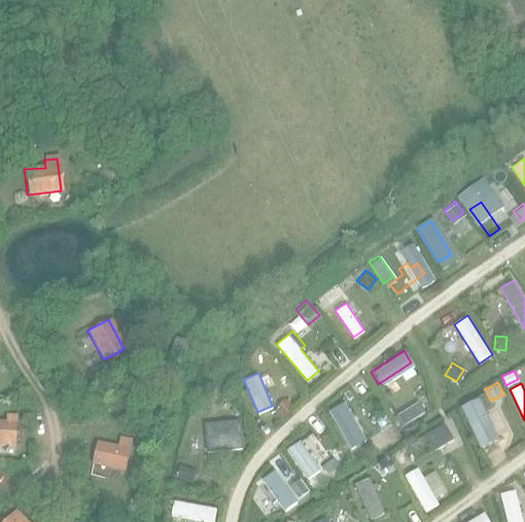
[(282,396),(274,403),(281,412),(289,406),(282,396)]
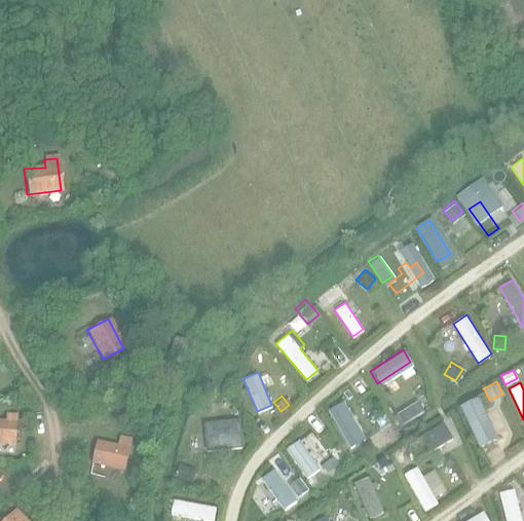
[(478,398),(460,406),(480,448),(497,440),(478,398)]
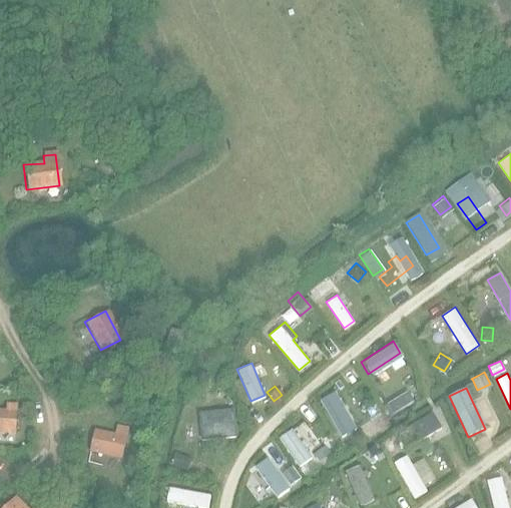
[(407,390),(387,402),(393,412),(413,399),(407,390)]
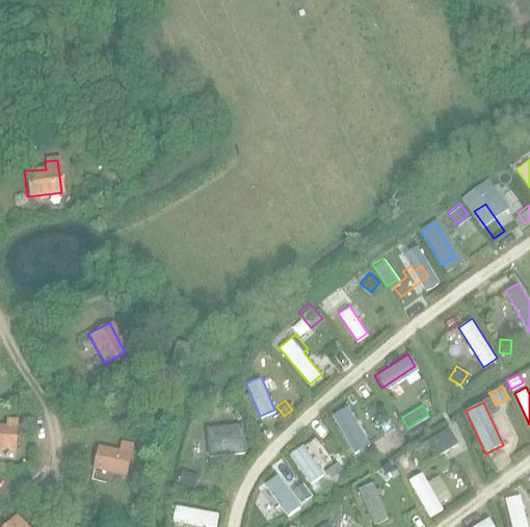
[(341,406),(330,413),(350,447),(361,441),(360,439),(368,433),(355,412),(347,417),(341,406)]
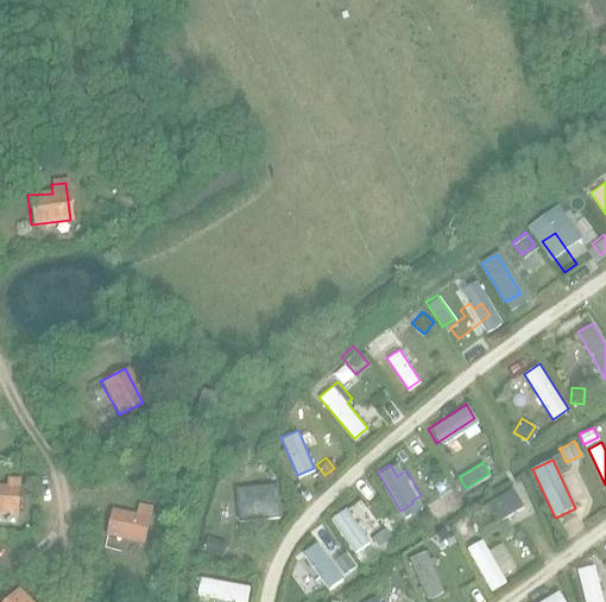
[(0,508),(16,511),(17,485),(0,482),(0,508)]
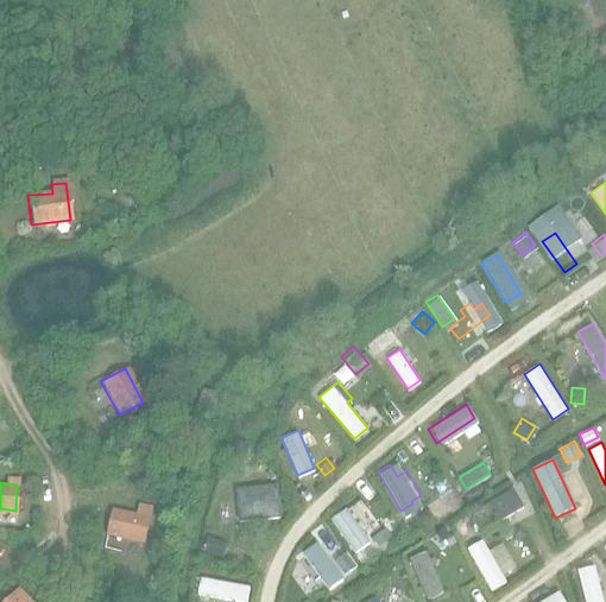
[(278,483),(234,487),(238,520),(281,518),(278,483)]
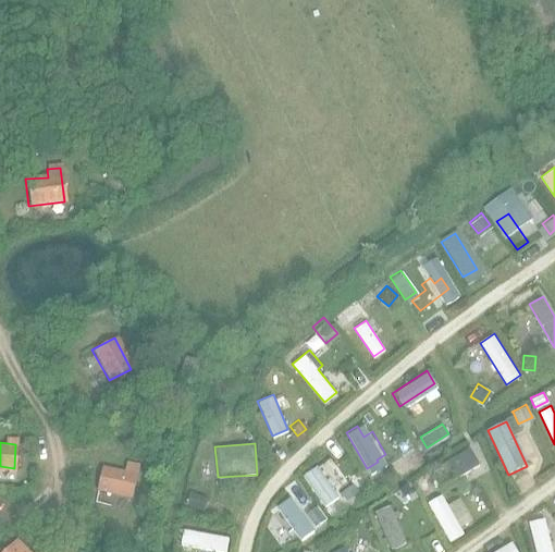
[(468,448),(440,464),(448,479),(477,462),(468,448)]
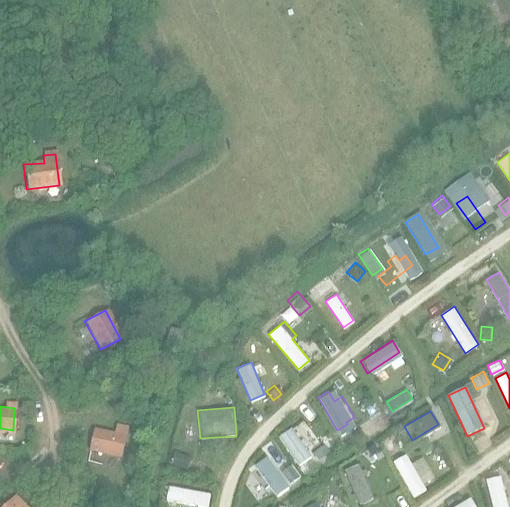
[(367,418),(356,426),(360,431),(361,433),(372,424),(367,418)]
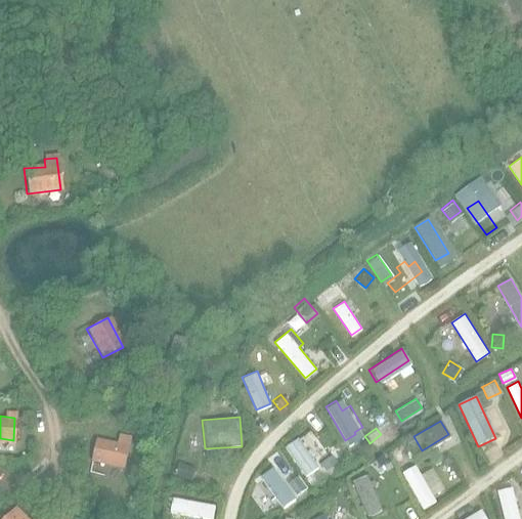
[(117,432),(115,441),(126,444),(128,434),(117,432)]
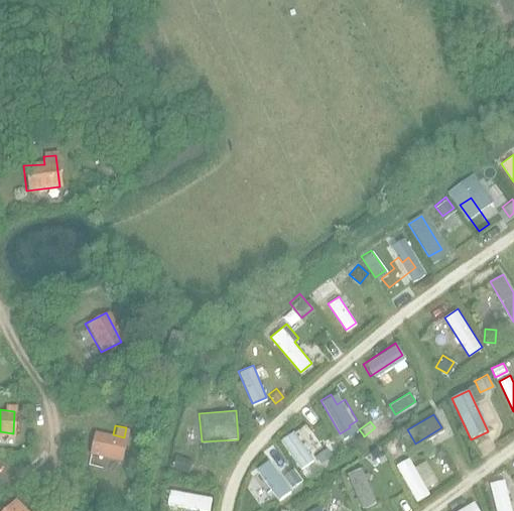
[(89,452),(119,459),(124,437),(113,434),(94,430),(89,452)]
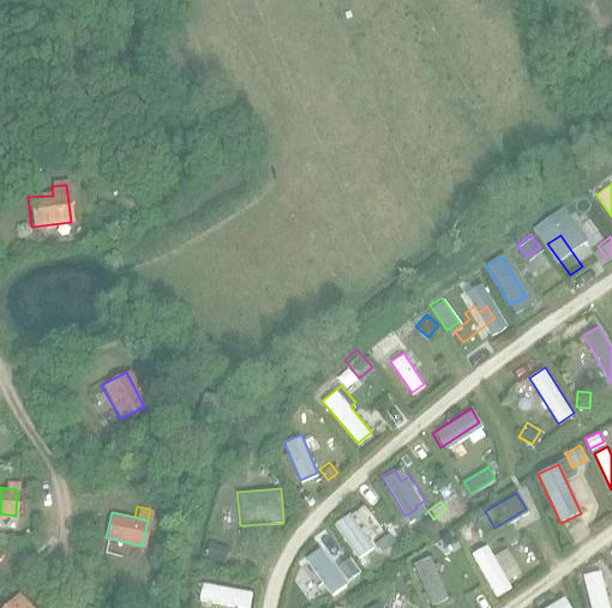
[(373,547),(349,512),(334,523),(358,558),(373,547)]
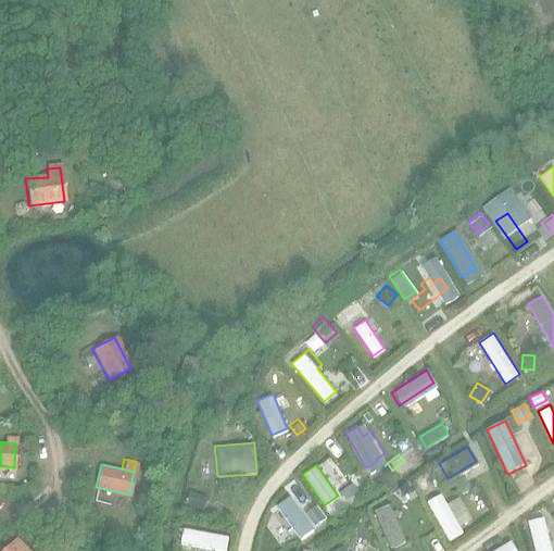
[(406,479),(397,486),(397,487),(401,493),(412,487),(406,479)]
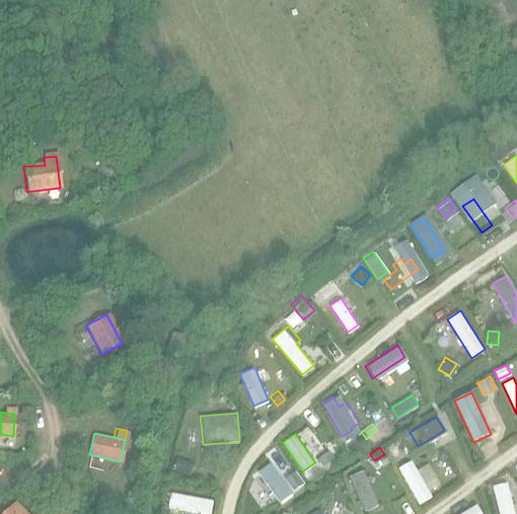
[(326,449),(316,456),(321,462),(331,456),(326,449)]
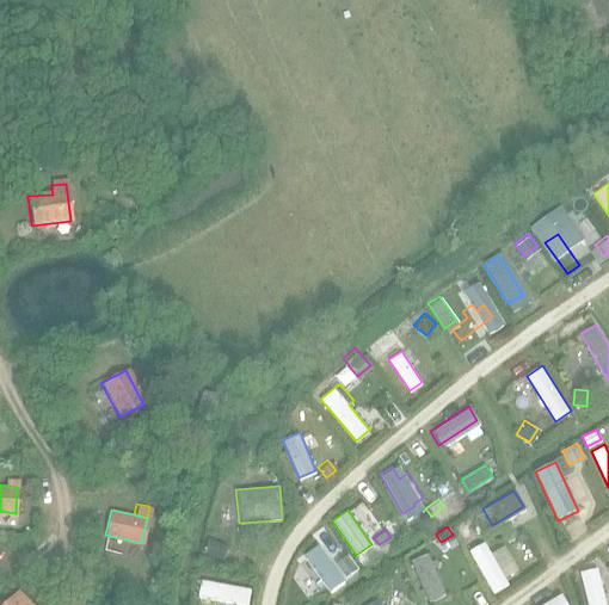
[(208,536),(203,551),(205,553),(221,557),(227,543),(210,536),(208,536)]
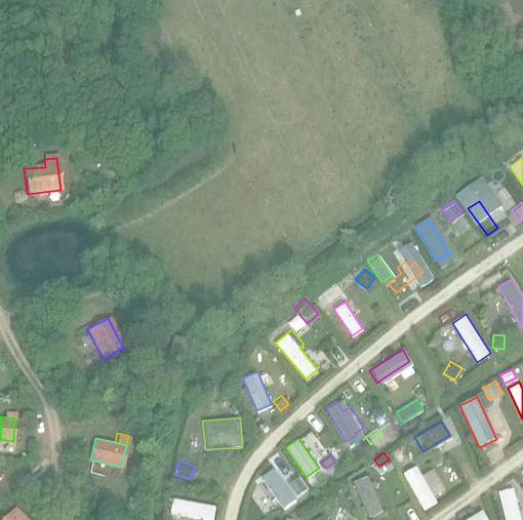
[(437,503),(416,466),(403,474),(424,510),(437,503)]
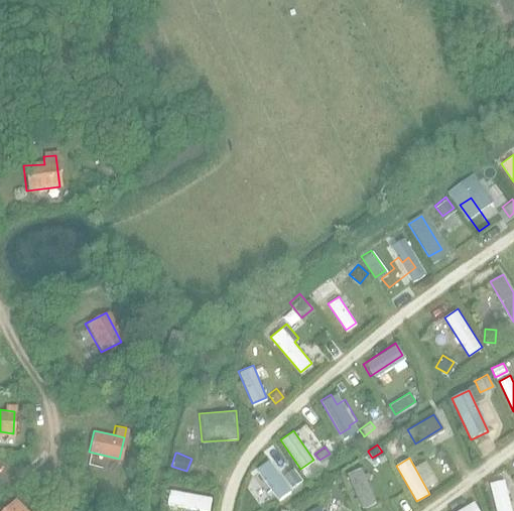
[(289,490),(269,461),(258,468),(279,498),(289,490)]
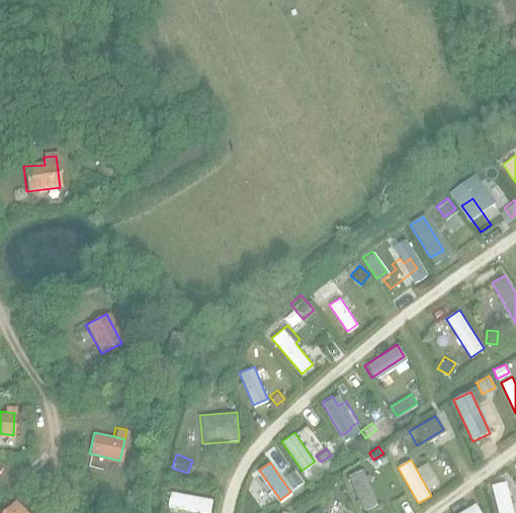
[(293,466),(282,475),(290,486),(291,488),(303,480),(302,479),(293,466)]
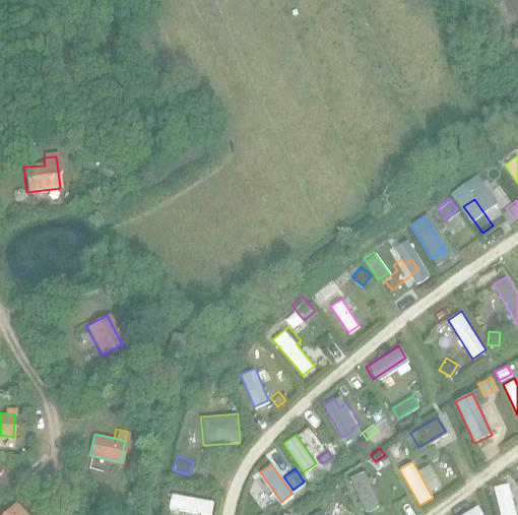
[(380,506),(364,471),(348,479),(365,513),(380,506)]
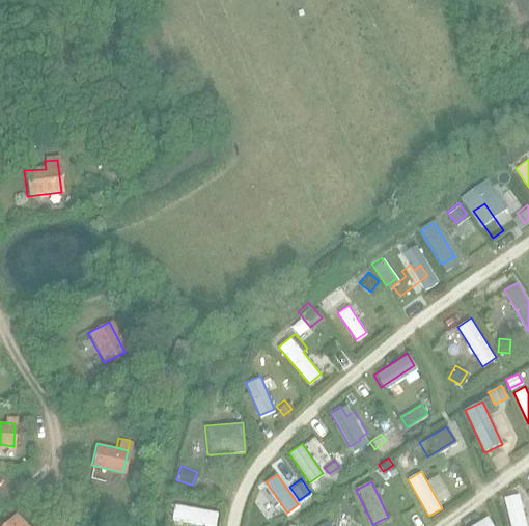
[(527,525),(519,493),(503,497),(510,525),(527,525)]
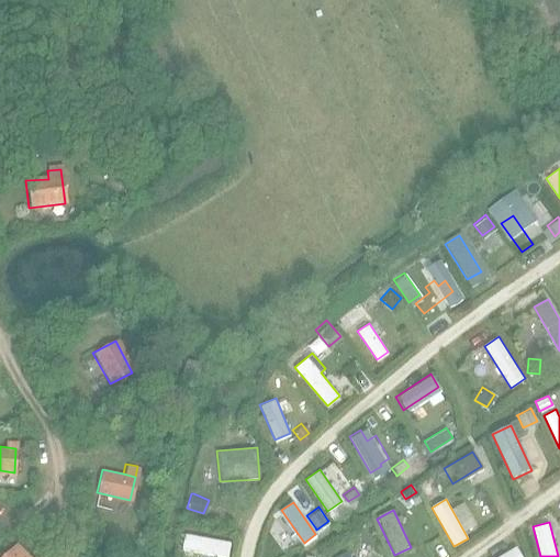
[(228,556),(231,542),(185,534),(182,549),(228,556)]
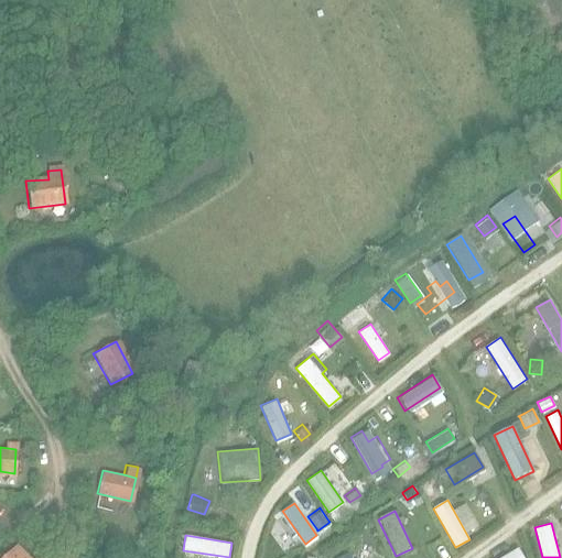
[(26,557),(14,546),(1,557),(46,557),(40,551),(32,557),(26,557)]
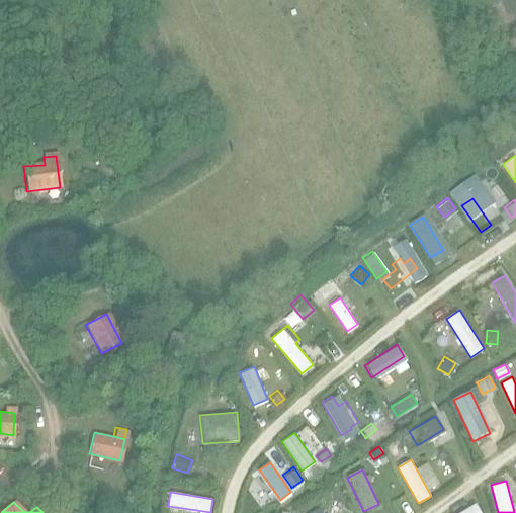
[(482,512),(477,503),(458,512),(482,512)]
